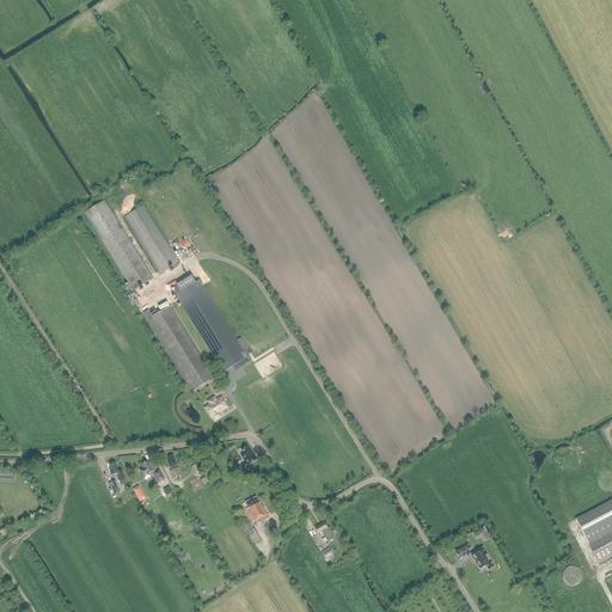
[(133,292),(153,280),(103,202),(84,214),(133,292)]
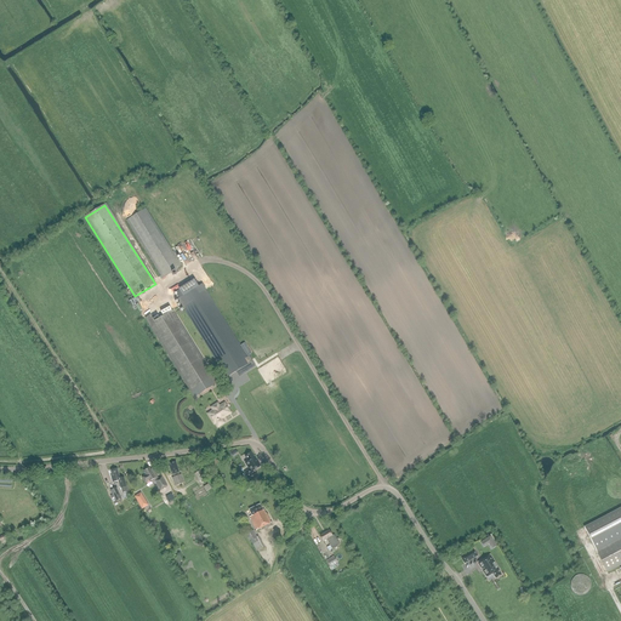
[(144,209),(125,221),(163,279),(171,273),(175,272),(175,271),(177,273),(180,272),(178,269),(182,267),(144,209)]
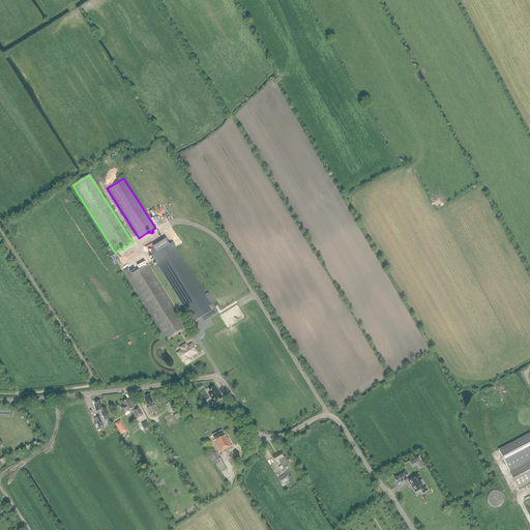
[(156,253),(152,255),(194,322),(206,314),(209,318),(213,316),(217,313),(212,303),(211,304),(210,304),(172,243),(169,244),(166,239),(153,247),(156,253)]
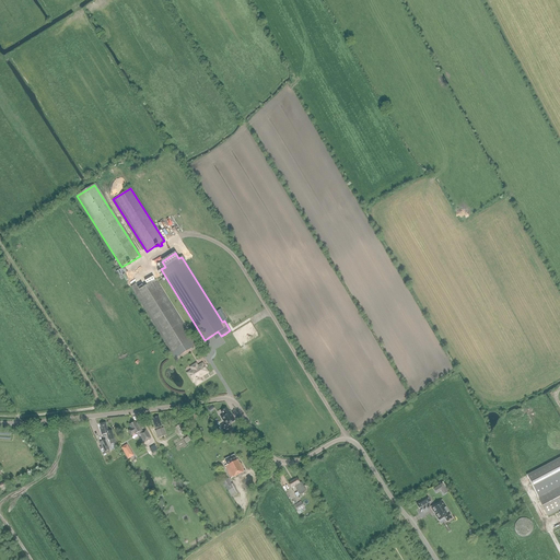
[(124,280),(131,278),(128,269),(120,272),(124,280)]
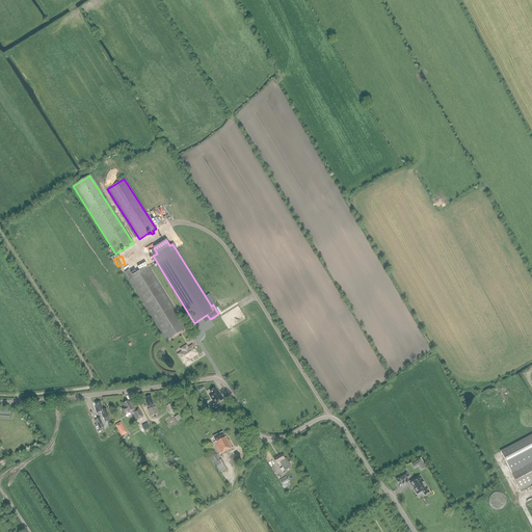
[(166,340),(186,328),(148,266),(132,275),(129,270),(125,272),(166,340)]
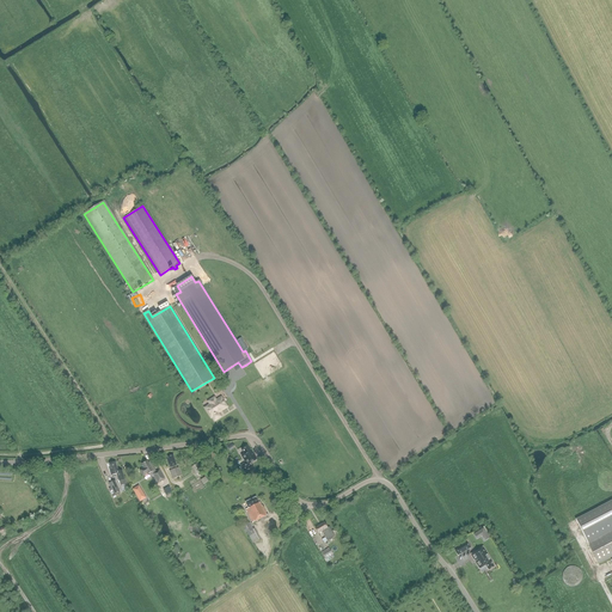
[(218,412),(226,407),(221,398),(215,402),(214,398),(209,402),(210,405),(212,405),(207,409),(206,408),(212,416),(215,420),(220,416),(218,412)]
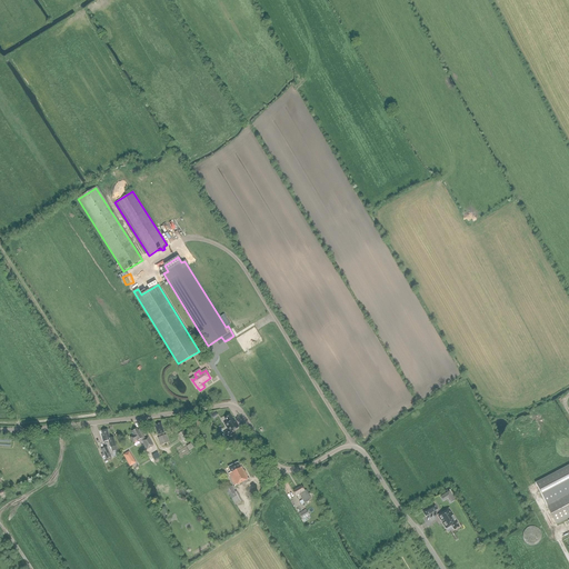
[(230,415),(225,418),(227,421),(225,423),(229,430),(223,433),(229,441),(237,436),(235,432),(233,433),(231,431),(239,427),(232,418),(230,415)]
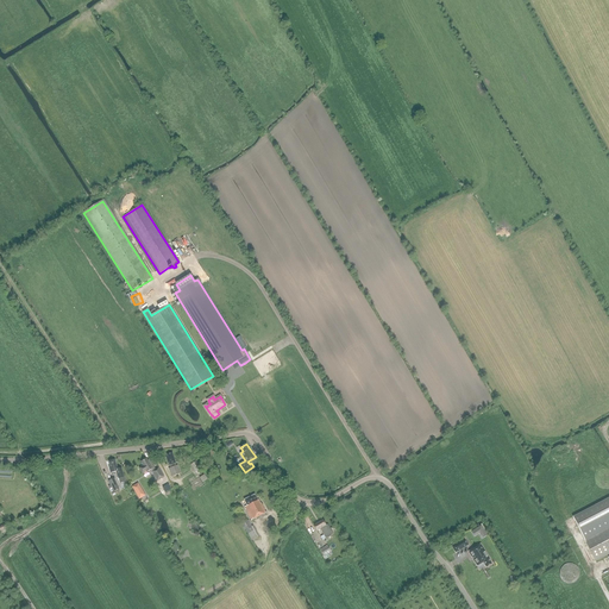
[(171,468),(169,469),(171,476),(181,473),(177,465),(175,466),(175,464),(176,463),(175,459),(174,460),(171,453),(167,454),(168,458),(167,458),(169,465),(170,465),(171,468)]
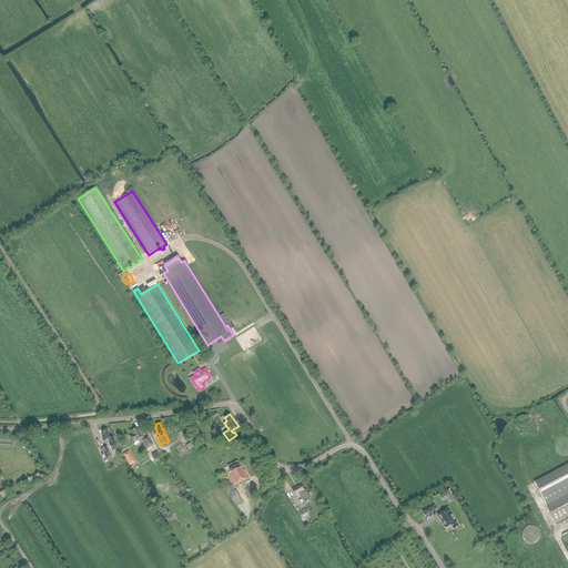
[(133,442),(137,440),(139,439),(140,442),(142,440),(146,449),(153,445),(148,436),(144,438),(140,429),(139,430),(137,428),(131,432),(133,435),(130,437),(133,442)]
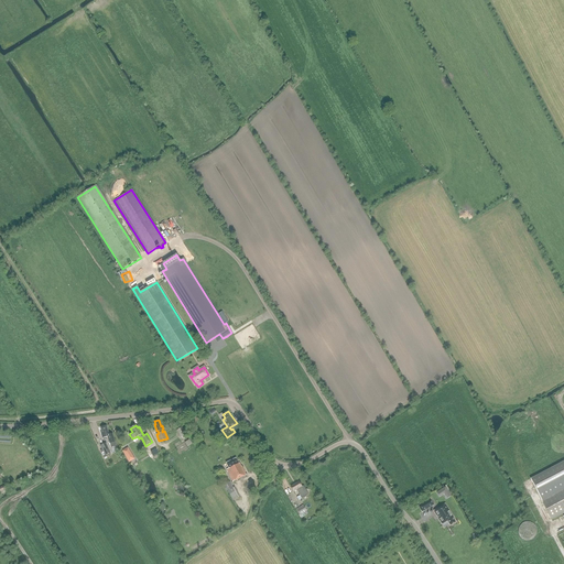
[(109,444),(110,443),(111,447),(117,446),(116,441),(114,442),(112,434),(109,434),(108,432),(107,426),(100,427),(101,433),(100,433),(101,438),(107,436),(109,444)]
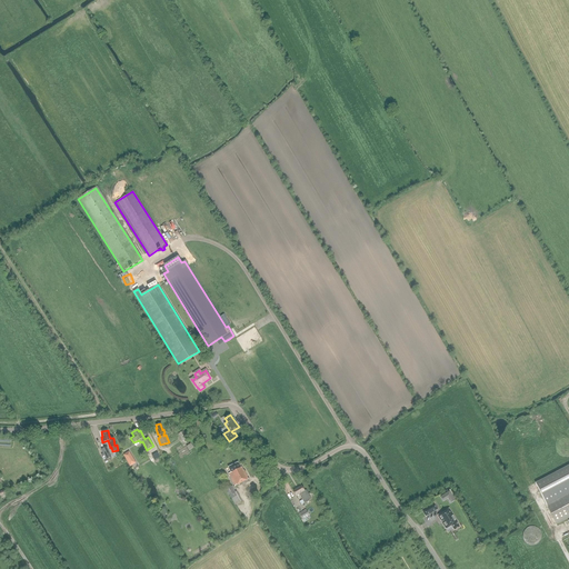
[(185,443),(189,440),(183,431),(178,435),(185,443)]
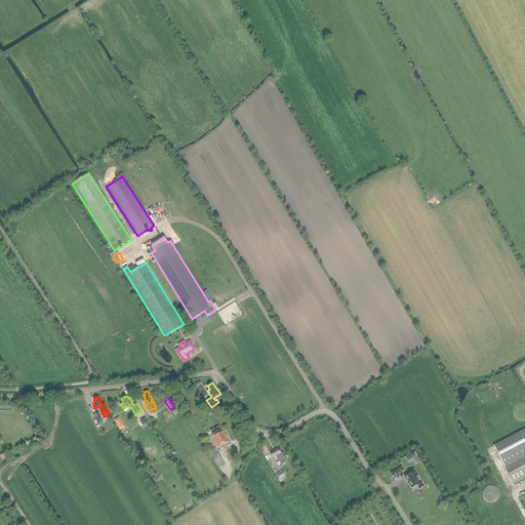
[(103,421),(98,412),(93,414),(95,418),(96,420),(97,423),(103,421)]
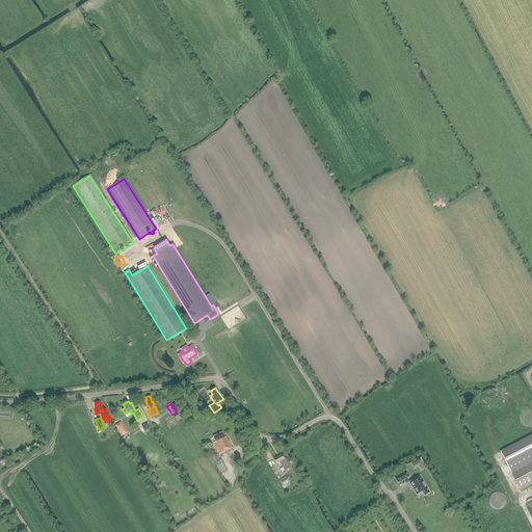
[(121,422),(115,425),(118,430),(124,427),(121,422)]
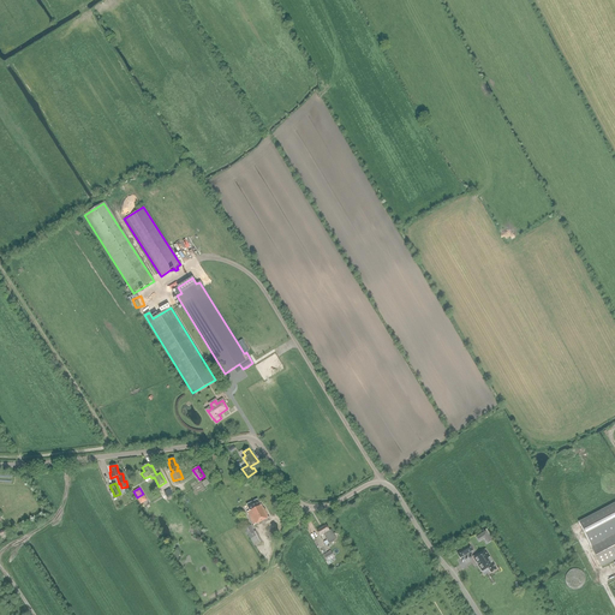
[(256,500),(246,505),(250,511),(246,513),(249,515),(254,525),(268,518),(263,508),(262,509),(256,500)]
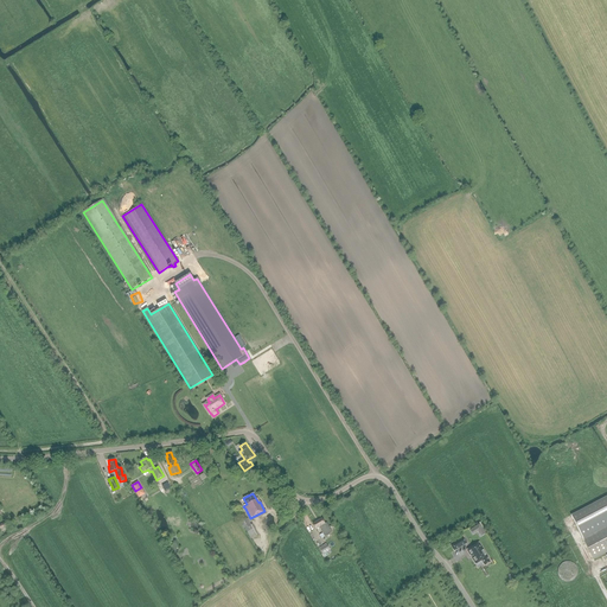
[(594,560),(606,551),(606,497),(572,516),(594,560)]
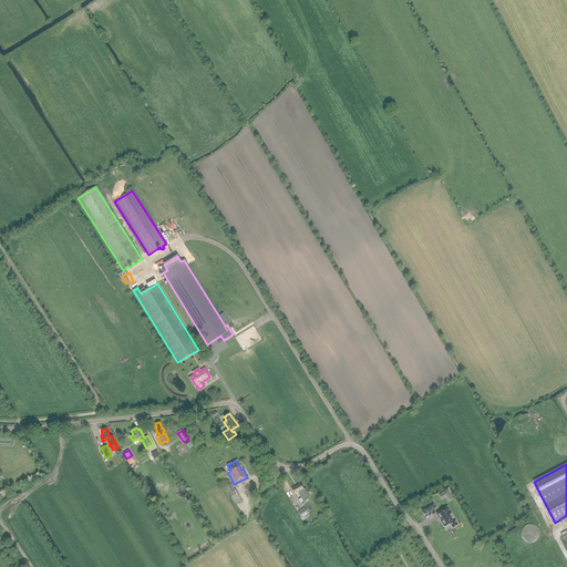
[(234,503),(239,500),(232,484),(225,488),(228,494),(229,493),(234,503)]
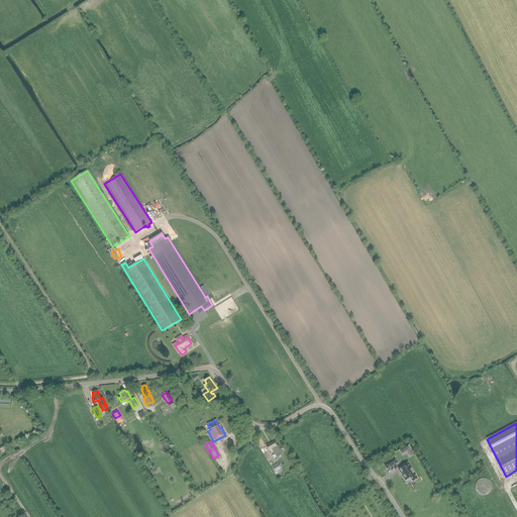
[(274,441),(266,446),(269,450),(272,448),(277,456),(283,453),(278,445),(277,446),(274,441)]
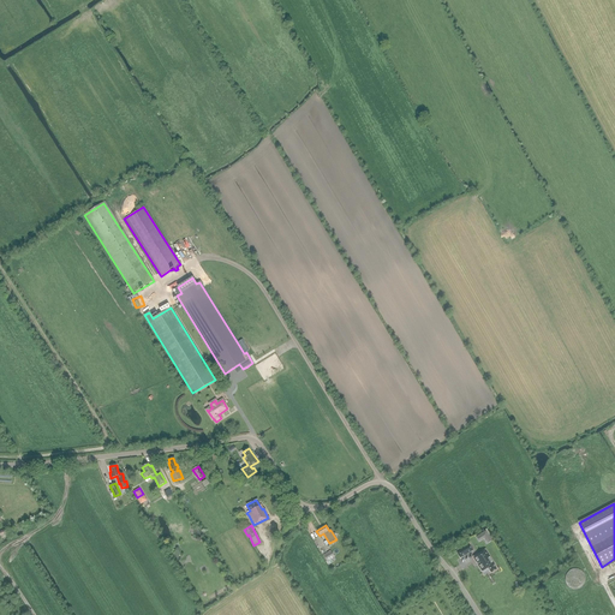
[(485,531),(476,537),(479,542),(484,538),(489,536),(485,531)]
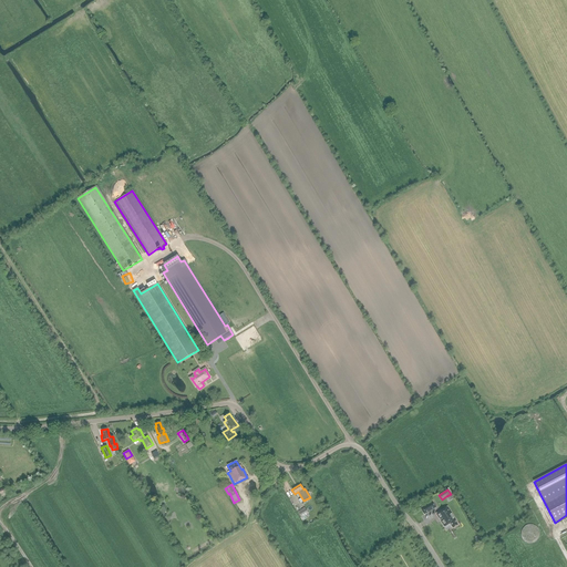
[(424,514),(436,507),(433,501),(421,508),(424,514)]
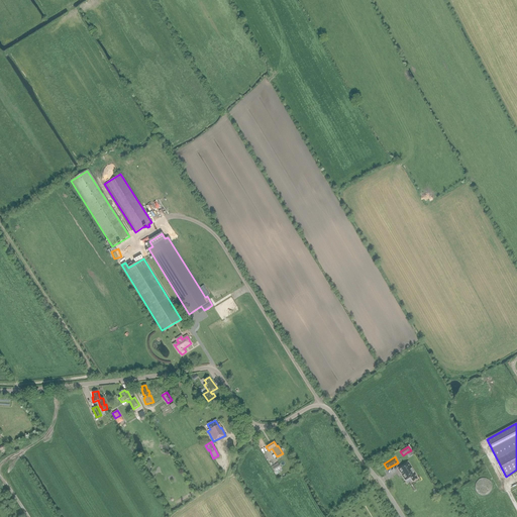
[(398,468),(405,480),(410,477),(413,482),(418,479),(415,474),(416,474),(408,461),(398,468)]
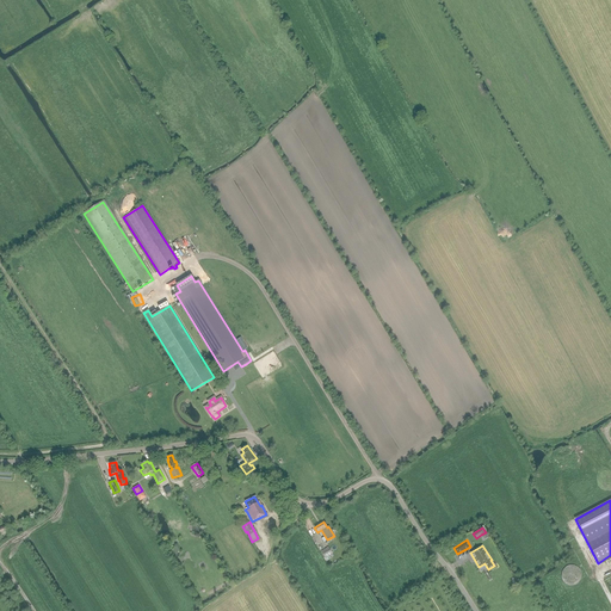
[(582,578),(582,575),(582,574),(582,572),(581,571),(580,569),(579,567),(576,567),(575,566),(573,566),(571,566),(569,566),(568,567),(566,568),(565,569),(563,572),(563,574),(563,575),(563,578),(563,579),(565,581),(566,582),(567,584),(569,585),(572,586),(573,586),(574,586),(576,585),(579,584),(580,582),(581,581),(582,579),(582,578)]
